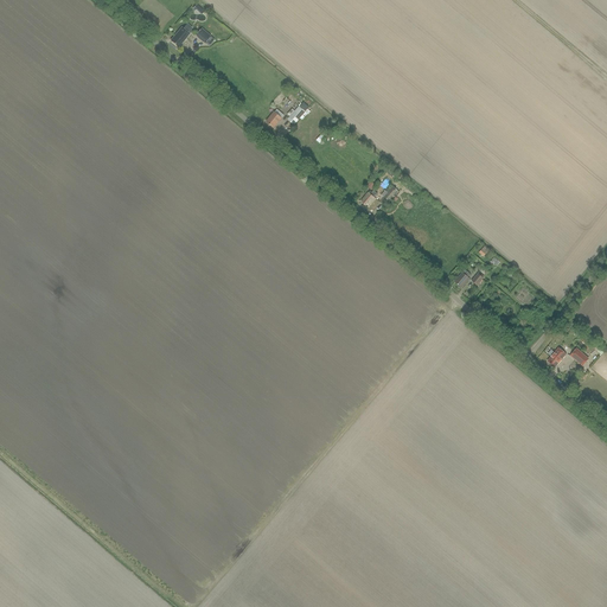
[(191,34),(190,33),(193,29),(187,24),(184,27),(183,27),(171,40),(179,48),(191,34)]
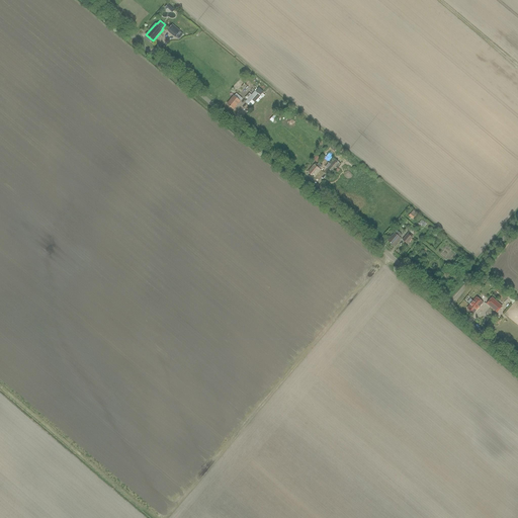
[(175,36),(180,30),(172,24),(167,30),(175,36)]
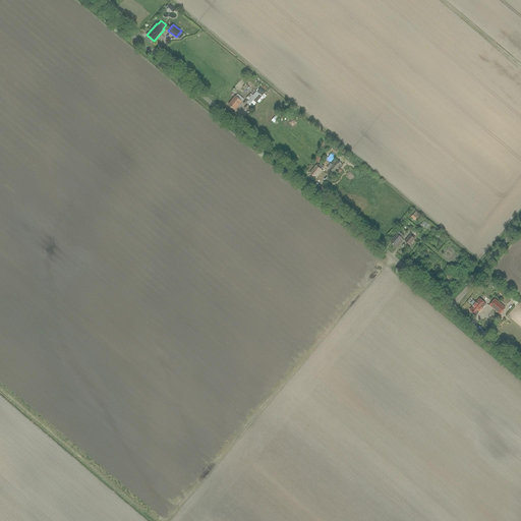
[(256,92),(247,103),(253,108),(263,97),(256,92)]
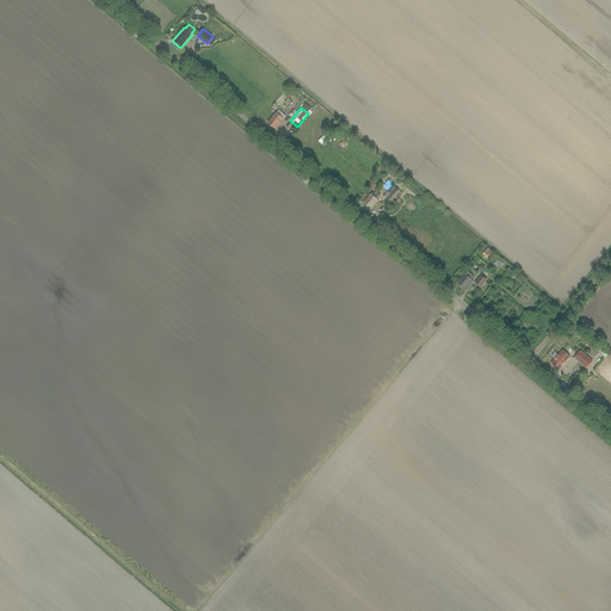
[(278,111),(269,123),(276,129),(285,117),(278,111)]
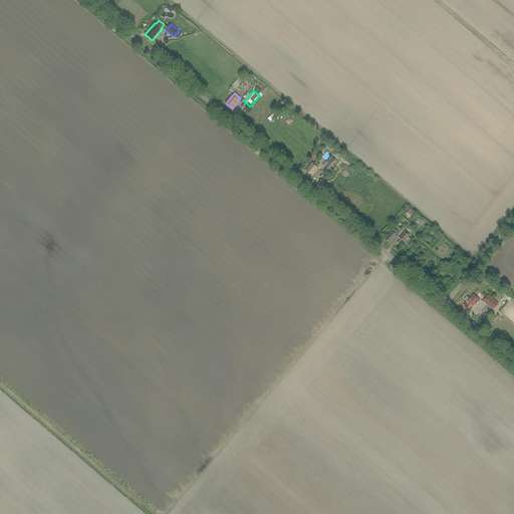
[(268,118),(271,121),(276,116),(273,113),(268,118)]
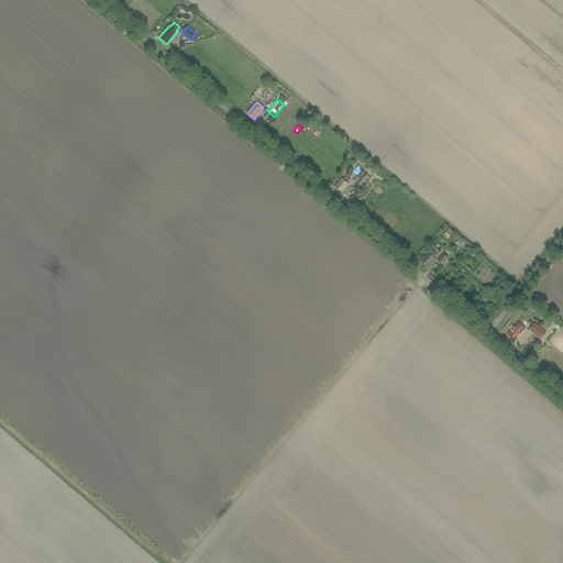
[(364,187),(371,179),(370,178),(370,177),(363,172),(359,177),(361,179),(356,184),(361,187),(362,186),(364,187)]
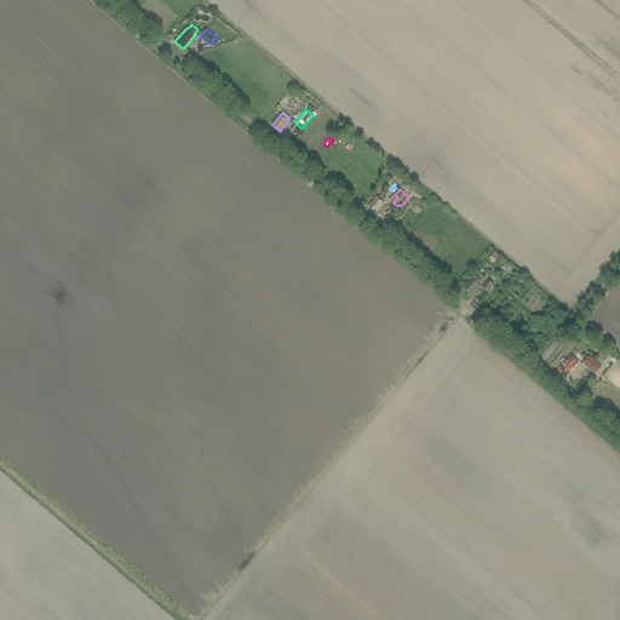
[(377,197),(371,206),(372,207),(371,208),(374,212),(375,211),(377,212),(384,204),(383,202),(386,197),(382,194),(379,199),(377,197)]
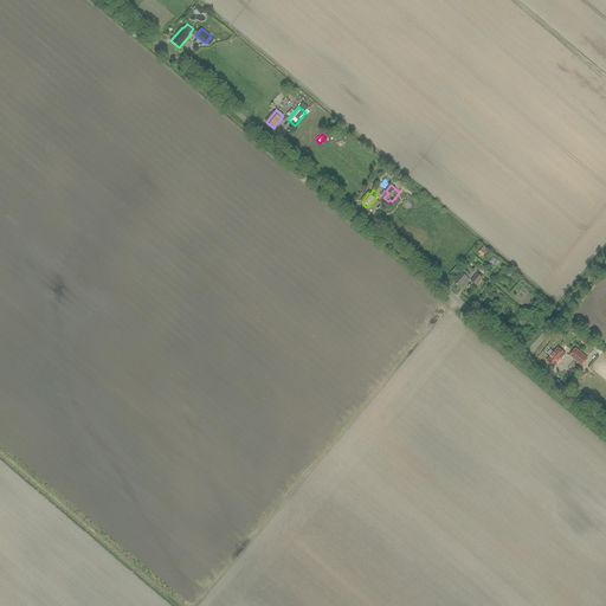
[(497,266),(501,260),(494,257),(490,262),(497,266)]
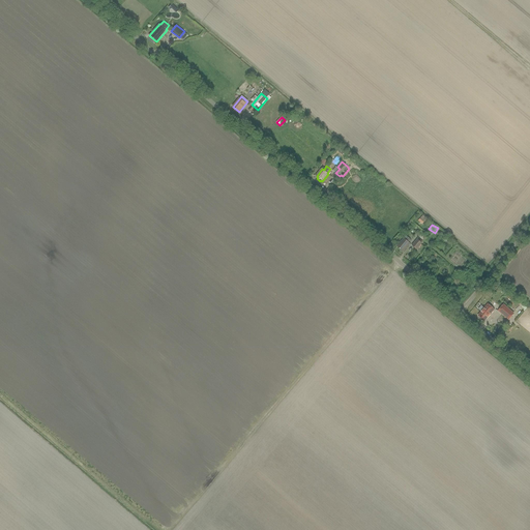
[(404,252),(410,244),(409,242),(410,241),(406,237),(399,246),(400,246),(399,247),(402,251),(403,251),(404,252)]
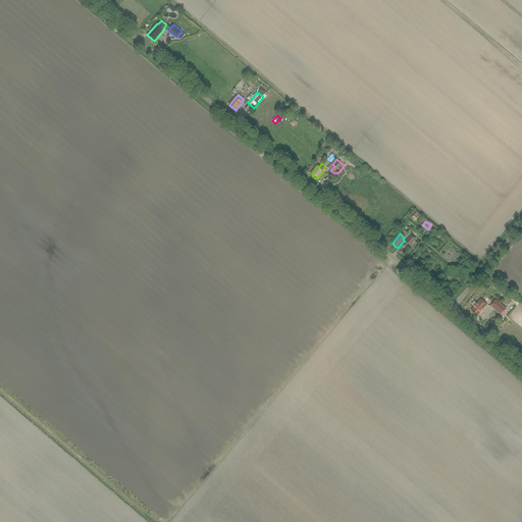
[(412,236),(406,242),(411,246),(416,240),(412,236)]
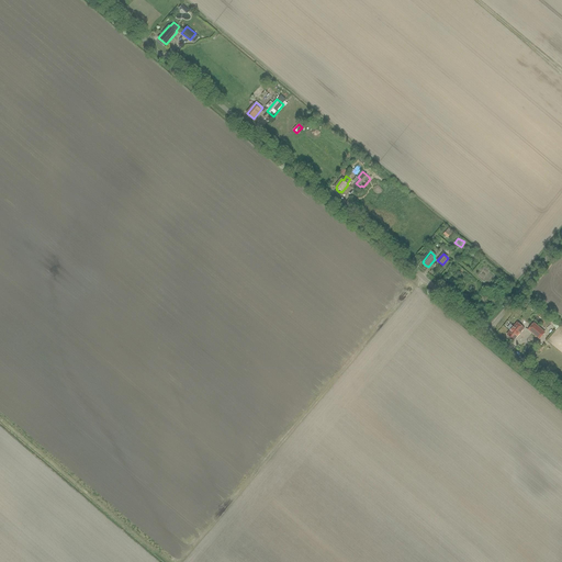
[(525,328),(517,322),(507,335),(514,340),(525,328)]
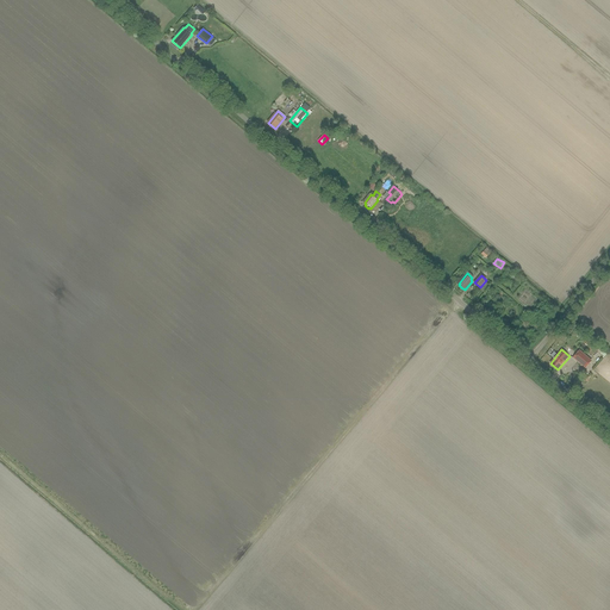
[(585,368),(592,361),(580,350),(579,350),(573,358),(574,359),(585,368)]
